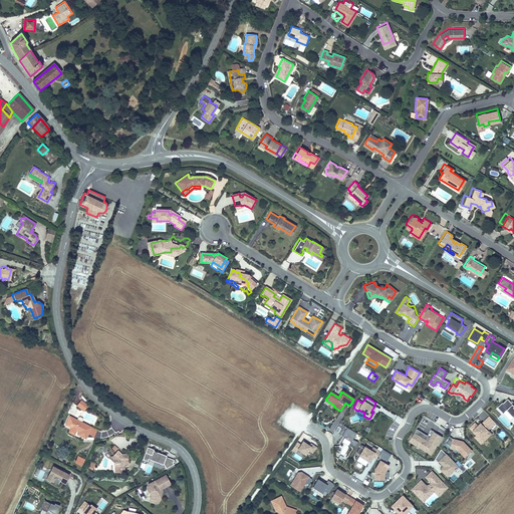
[(513,401),(512,403),(507,397),(503,402),(502,401),(498,406),(503,412),(507,409),(513,416),(513,415),(513,401)]
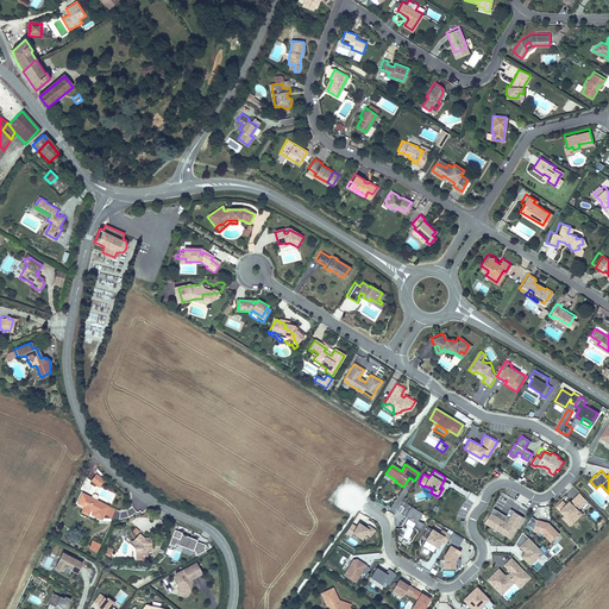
[(101,478),(95,473),(90,479),(98,484),(101,478)]
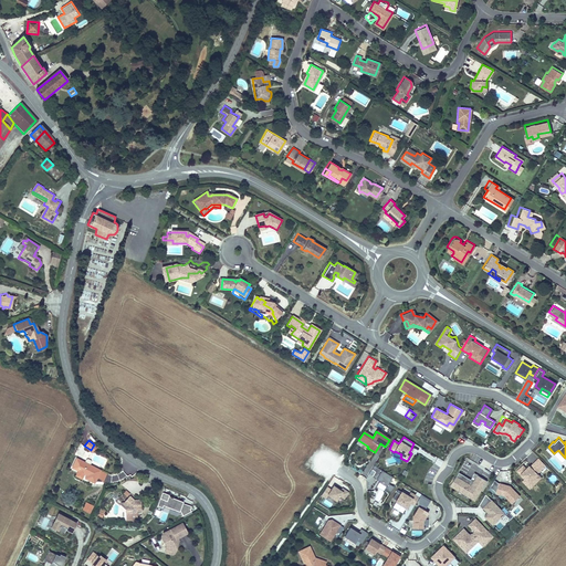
[(531,483),(540,474),(538,473),(546,465),(540,458),(533,464),(534,465),(532,468),(531,467),(530,465),(527,469),(523,465),(519,471),(525,479),(531,483)]
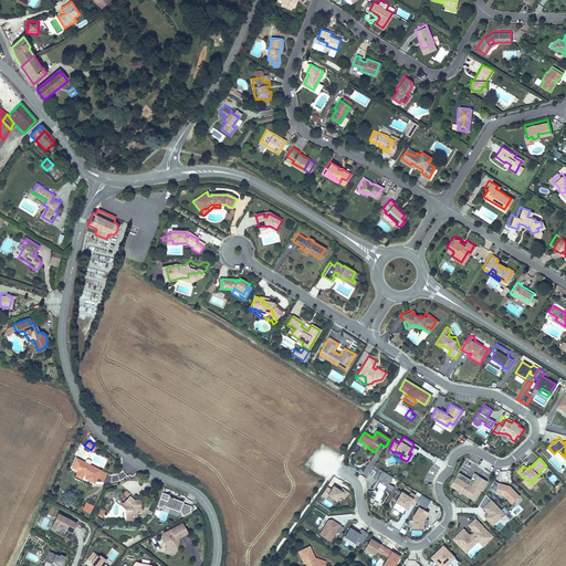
[(86,464),(80,461),(74,459),(71,468),(76,471),(82,473),(85,474),(84,478),(93,482),(94,480),(98,470),(86,464)]
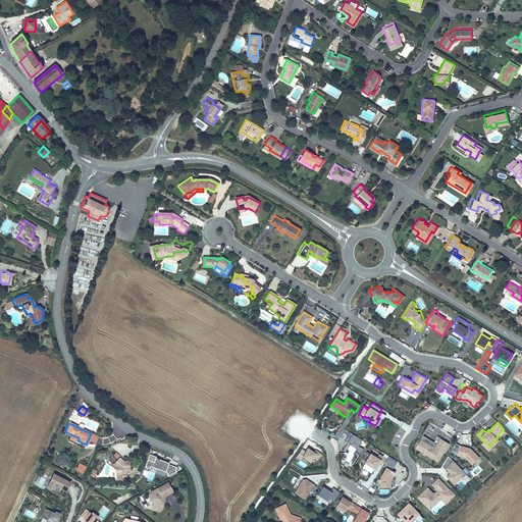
[(362,439),(345,429),(343,432),(346,435),(344,439),(350,444),(356,448),(356,449),(355,452),(360,455),(364,450),(358,446),(362,439)]
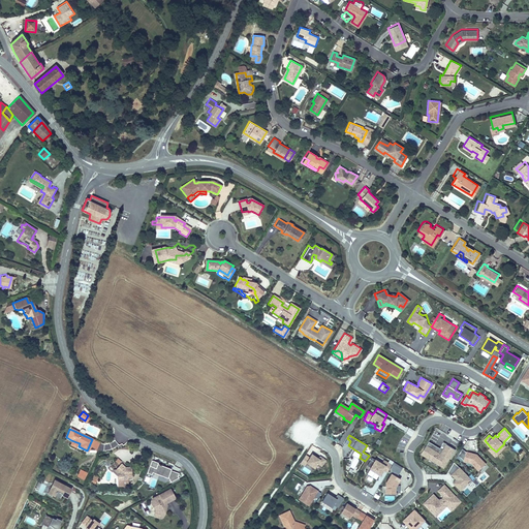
[(98,442),(92,439),(88,448),(94,448),(98,442)]
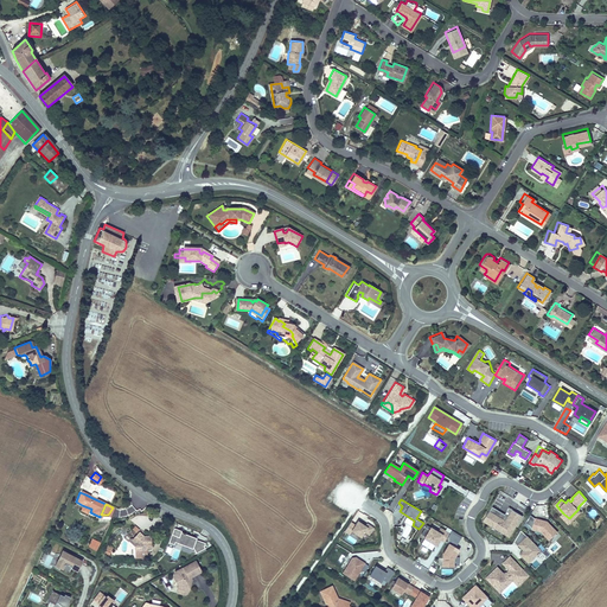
[(510,535),(522,515),(509,506),(505,513),(492,506),(485,519),(510,535)]
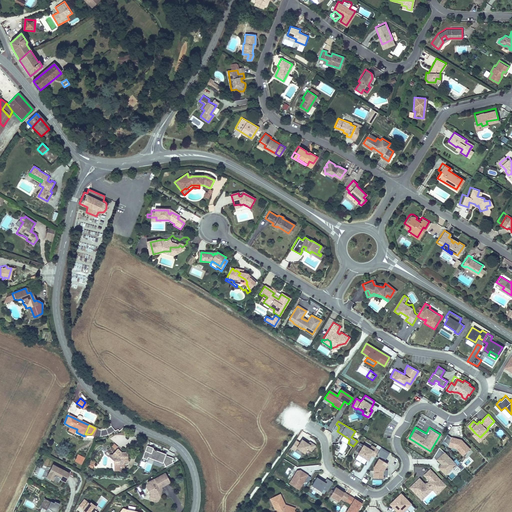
[(490,432),(488,429),(480,437),(475,433),(473,435),(480,442),(490,432)]
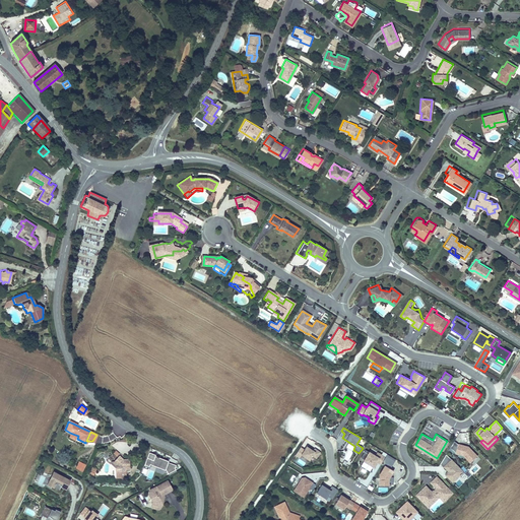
[(477,455),(468,446),(459,443),(456,452),(464,454),(471,461),(477,455)]
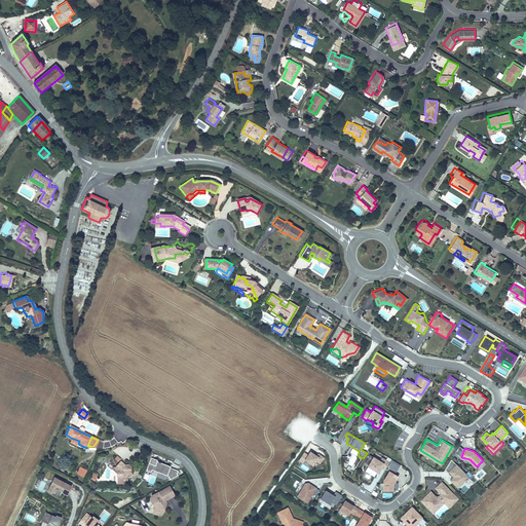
[(324,458),(317,454),(316,456),(309,452),(307,455),(303,453),(298,460),(302,463),(304,460),(312,465),(315,461),(320,463),(324,458)]
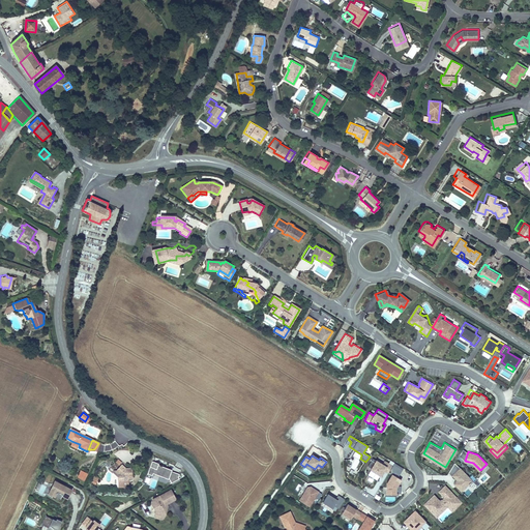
[(159,463),(152,460),(147,473),(152,475),(153,472),(169,478),(171,482),(179,478),(178,476),(179,473),(171,471),(172,469),(158,464),(159,463)]
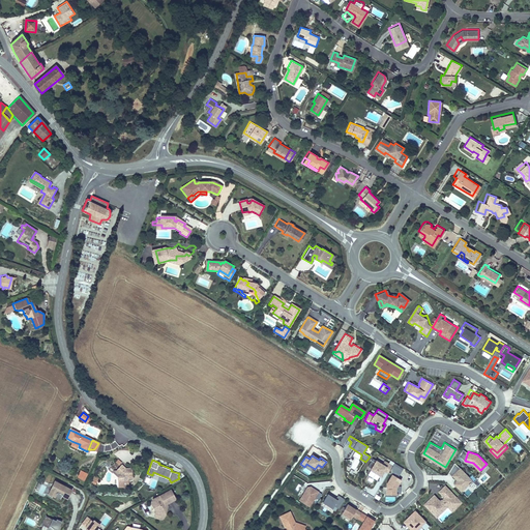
[(388,472),(392,466),(384,461),(382,465),(376,461),(372,469),(375,471),(374,472),(381,476),(384,470),(388,472)]
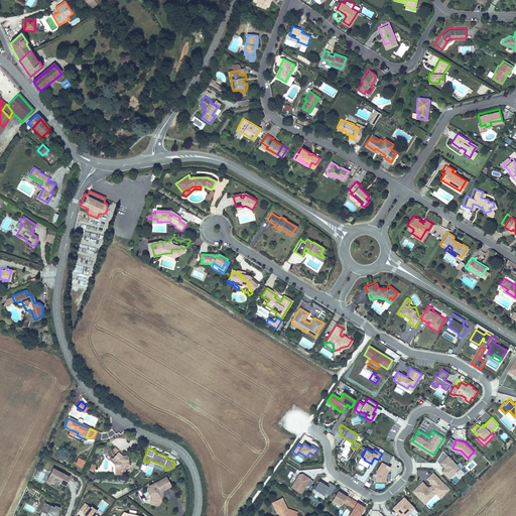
[(460,467),(443,449),(437,460),(440,464),(441,463),(446,468),(442,471),(450,478),(458,471),(457,470),(460,467)]
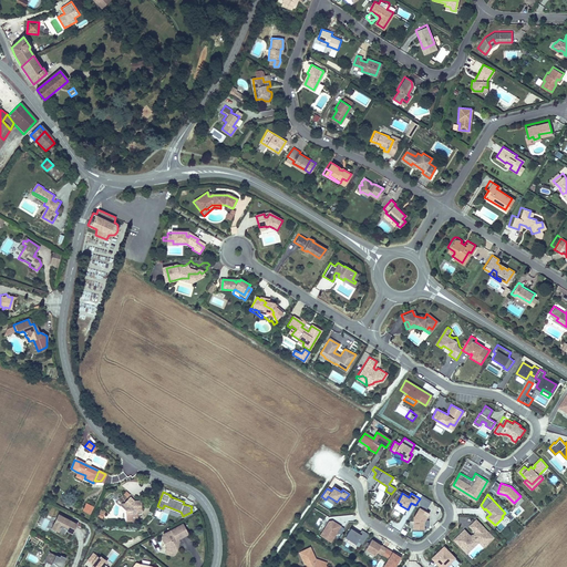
[(122,508),(122,511),(126,515),(134,516),(134,513),(138,514),(140,504),(132,503),(127,497),(122,504),(124,506),(122,508)]
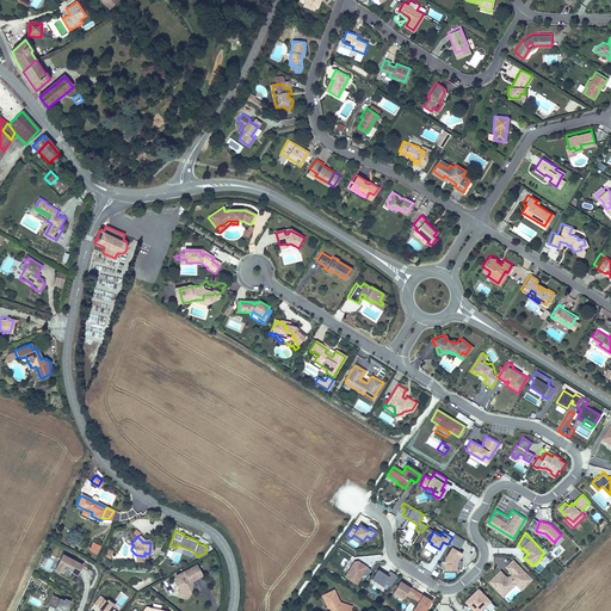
[(98,554),(102,544),(92,542),(90,550),(98,554)]
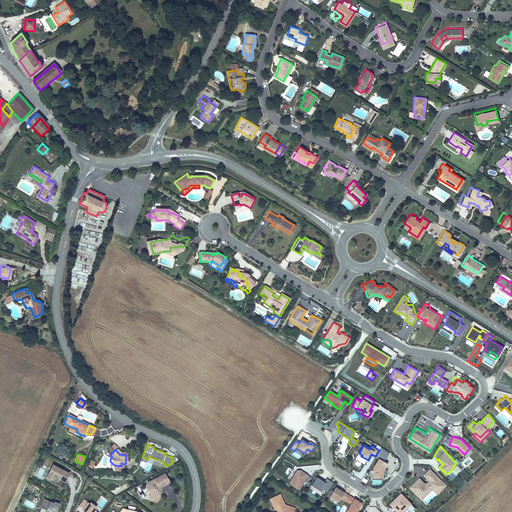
[(383,478),(384,469),(387,463),(379,458),(374,467),(374,471),(374,477),(374,478),(383,478)]
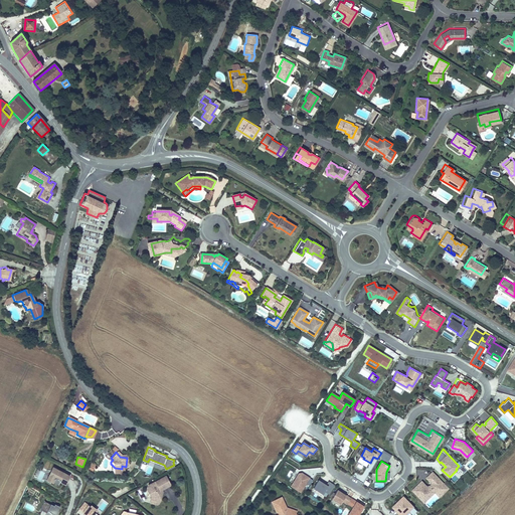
[(362,471),(364,467),(357,463),(355,467),(362,471)]
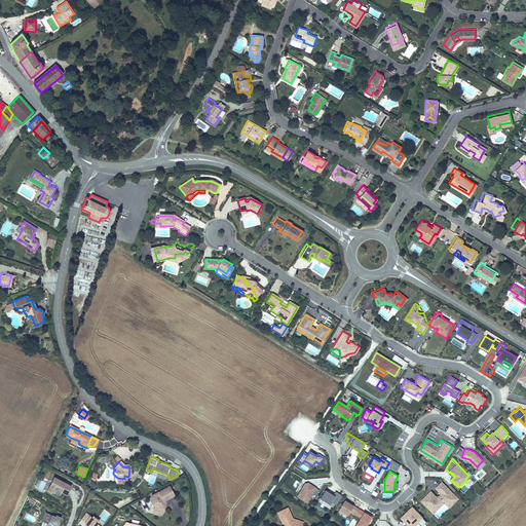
[(66,492),(70,485),(65,482),(64,483),(63,482),(63,481),(52,477),(48,486),(53,489),(52,491),(59,494),(61,491),(61,489),(66,492)]
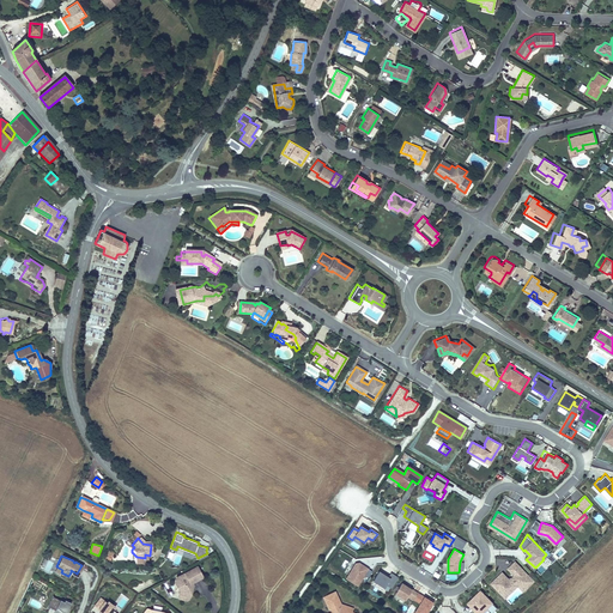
[(522,588),(529,581),(527,578),(529,575),(516,562),(509,569),(515,575),(510,580),(503,572),(492,583),(507,598),(519,586),(522,588)]
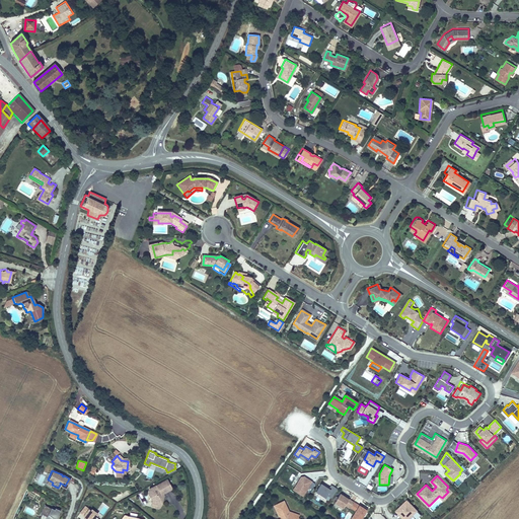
[(164,493),(173,489),(167,477),(151,487),(148,493),(152,500),(152,503),(161,506),(162,506),(165,496),(164,493)]
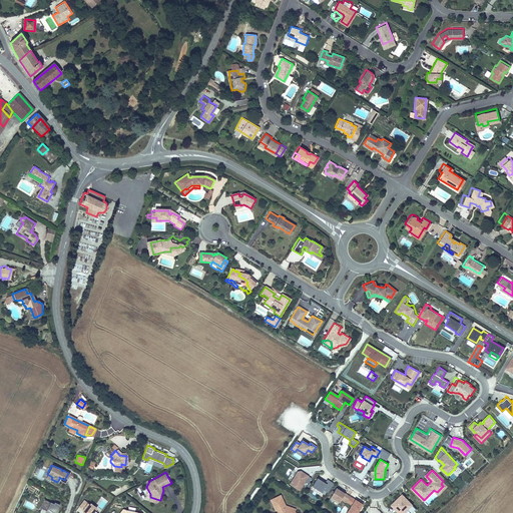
[(300,491),(309,477),(301,472),(298,472),(290,485),(300,491)]
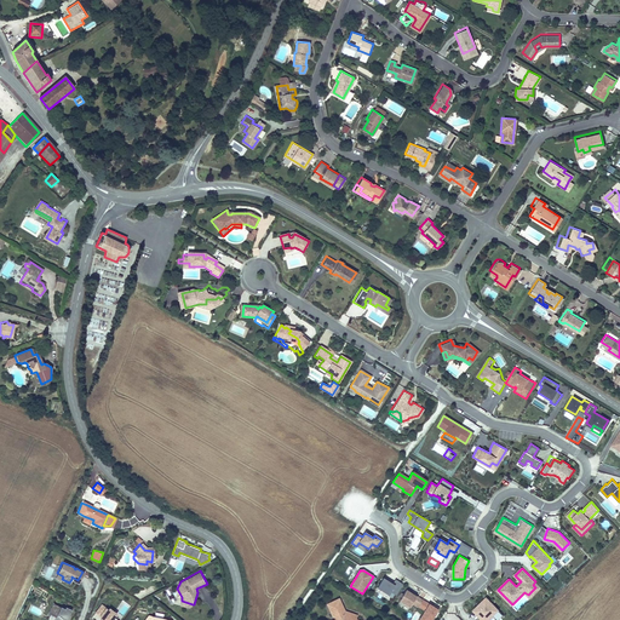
[(396,596),(403,584),(396,580),(394,584),(384,578),(378,589),(389,595),(391,592),(396,596)]
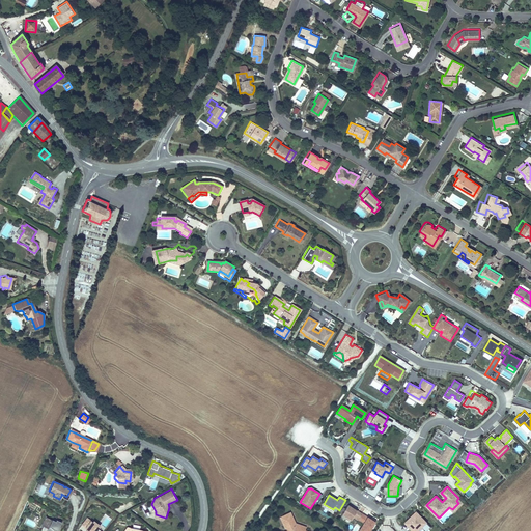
[(454,511),(464,503),(458,498),(456,501),(458,503),(452,509),(454,511)]
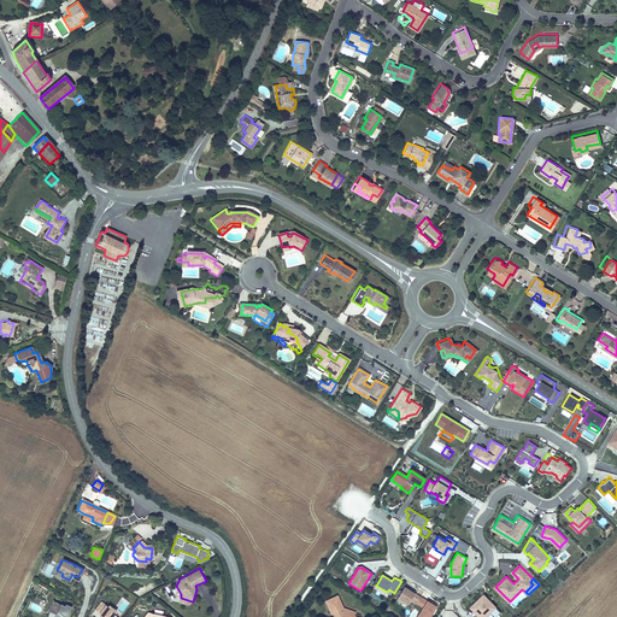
[(409,605),(416,594),(405,587),(399,598),(409,605)]
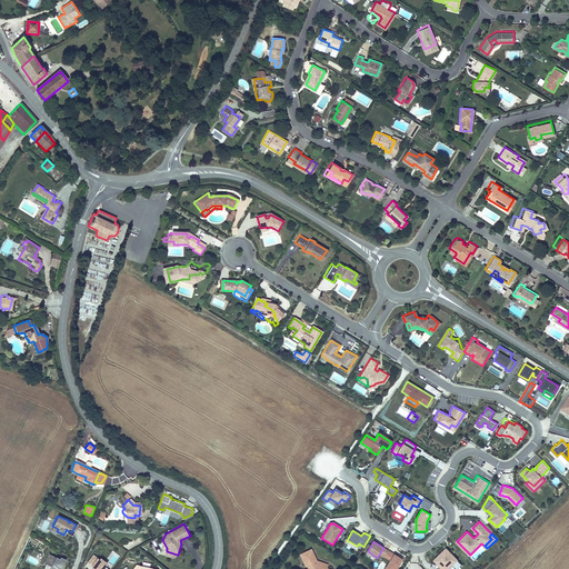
[(462,563),(447,548),(436,560),(442,566),(451,567),(453,563),(458,568),(462,563)]
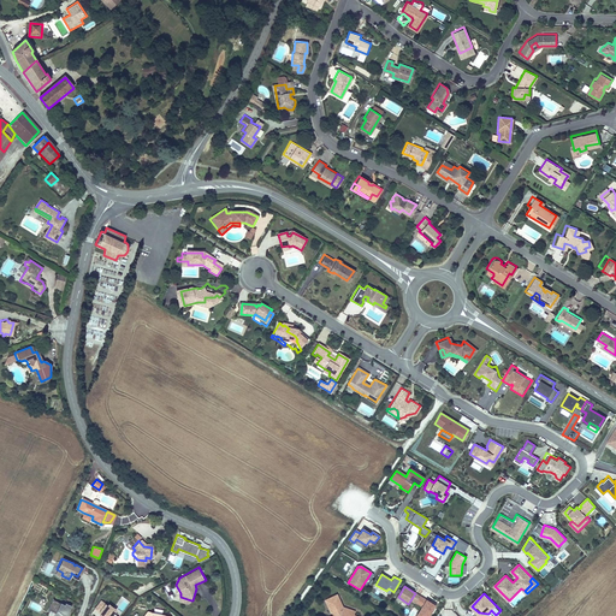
[(335,615),(331,615),(357,615),(354,615),(355,611),(343,606),(337,594),(324,599),(327,609),(332,610),(336,609),(336,610),(335,615)]
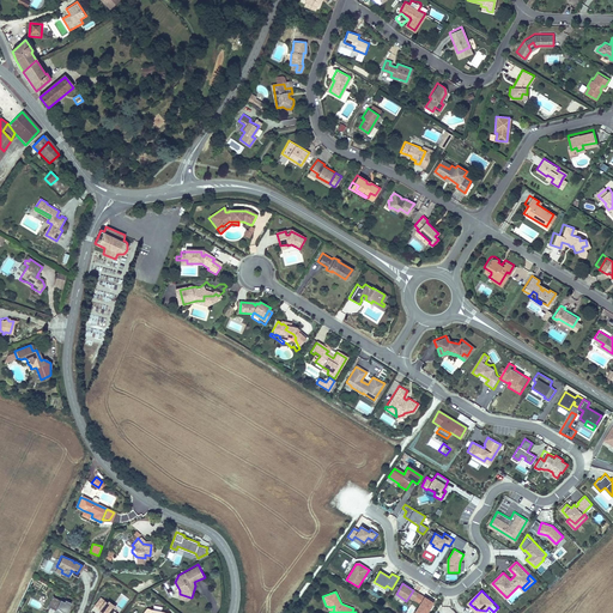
[(432,605),(435,601),(430,598),(429,600),(419,593),(414,600),(420,604),(414,612),(426,612),(430,610),(431,610),(435,605),(432,605)]
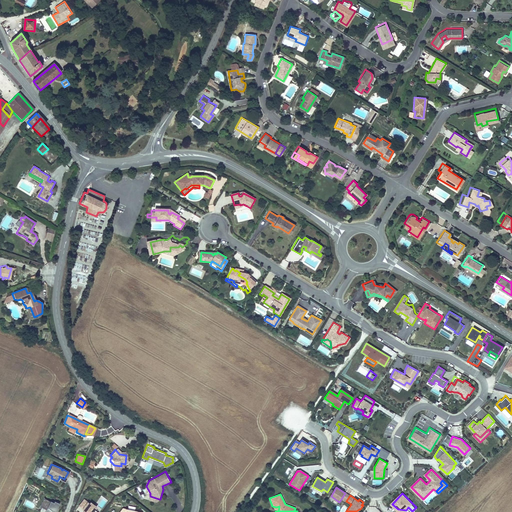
[(54,511),(59,503),(54,500),(53,502),(43,497),(39,506),(46,509),(43,511),(54,511)]
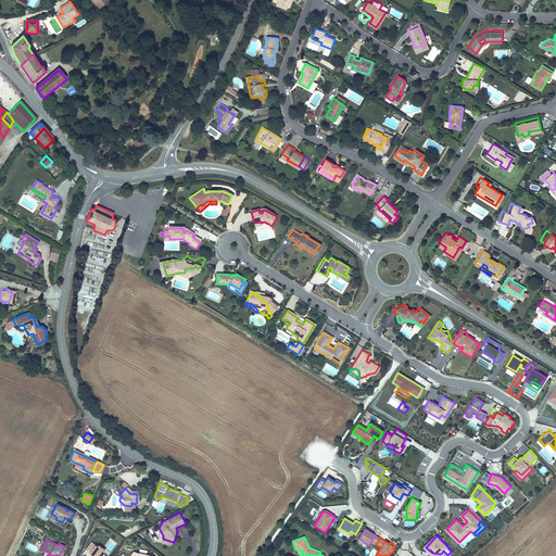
[(97,546),(91,542),(86,550),(91,554),(92,554),(96,555),(106,555),(103,553),(105,550),(99,544),(97,546)]
